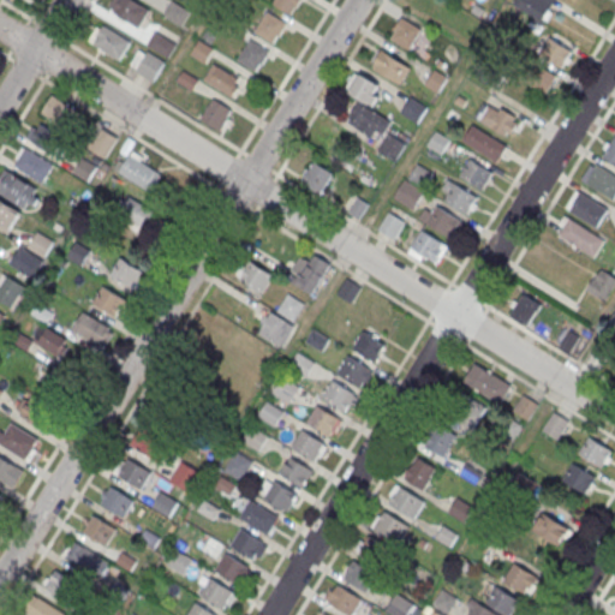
[(108,11),(114,0),(130,0),(150,12),(139,30),(108,11)]
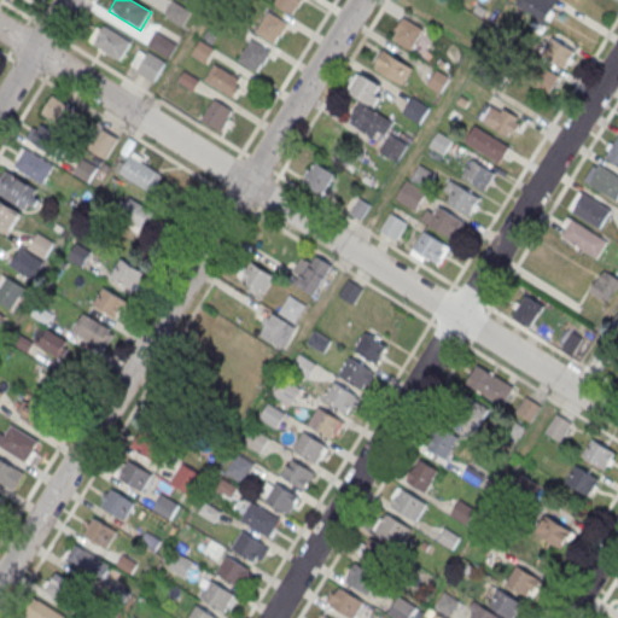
[(274,4),(277,0),(303,0),(293,16),(274,4)]
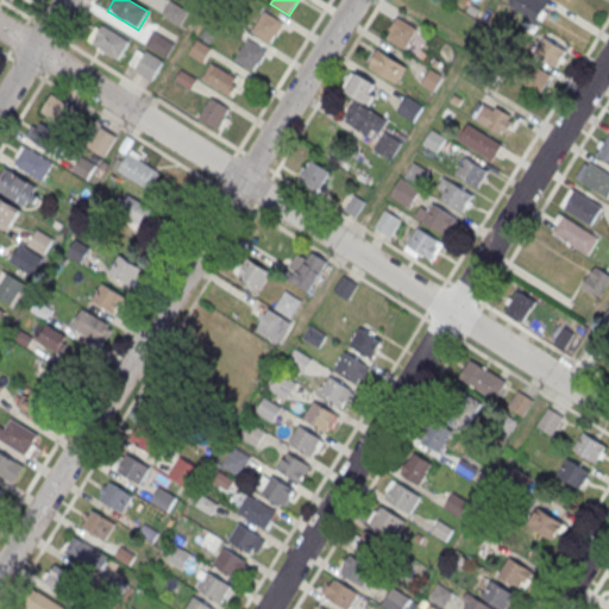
[(535,0),(510,0),(508,5),(537,24),(547,7),(535,0)]
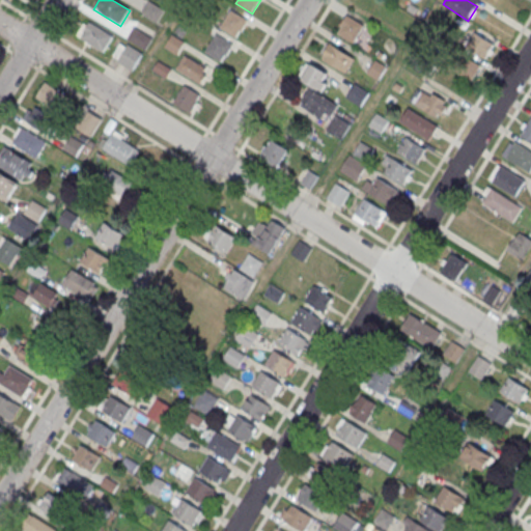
[(142,14),(149,1),(165,10),(158,22),(142,14)]
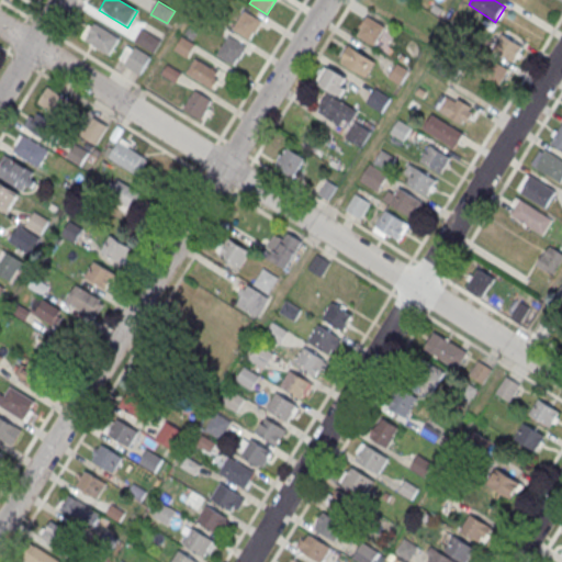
[(234,30),(245,11),(262,22),(251,41),(234,30)]
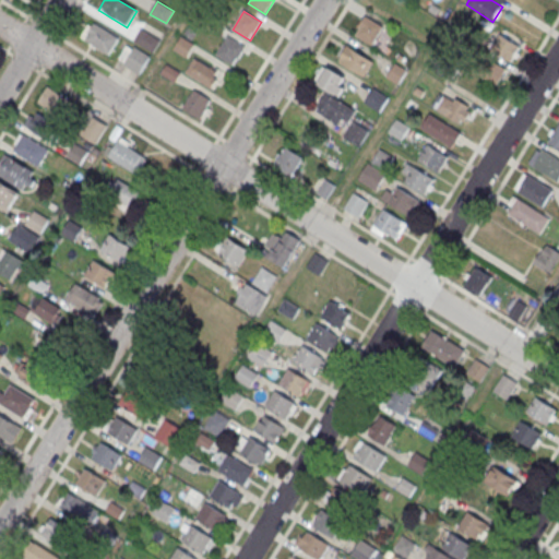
[(356,35),(367,18),(383,27),(372,46),(356,35)]
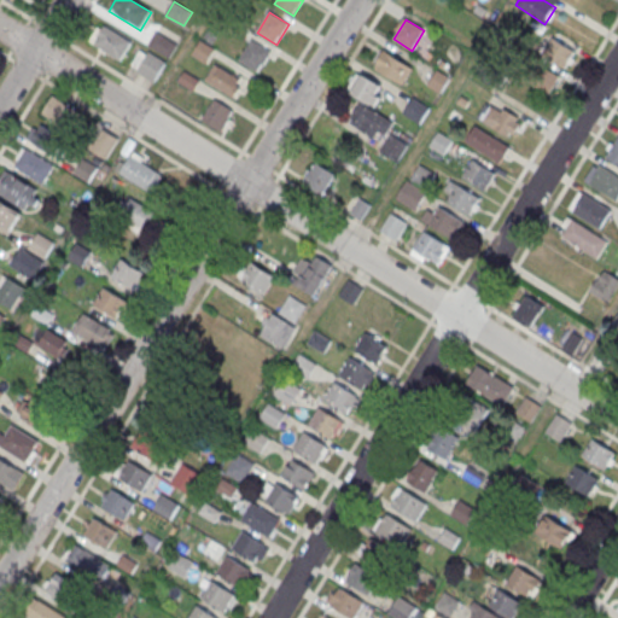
[(89,41),(98,28),(101,30),(105,27),(132,44),(121,62),(89,41)]
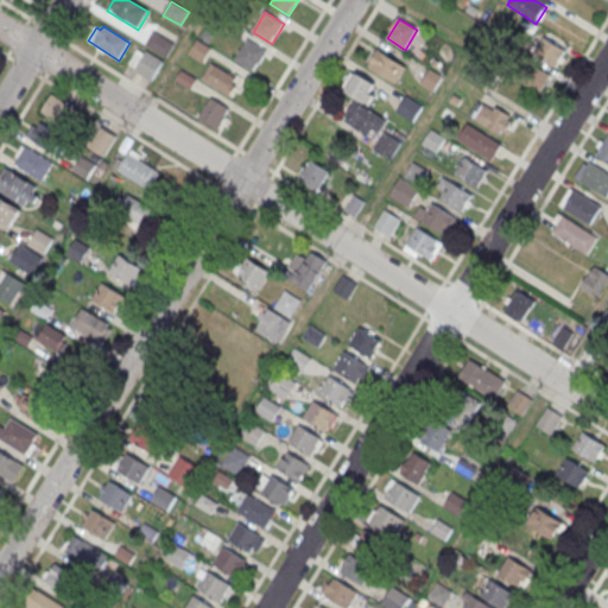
[(210,42),(215,33),(207,29),(201,36),(210,42)]
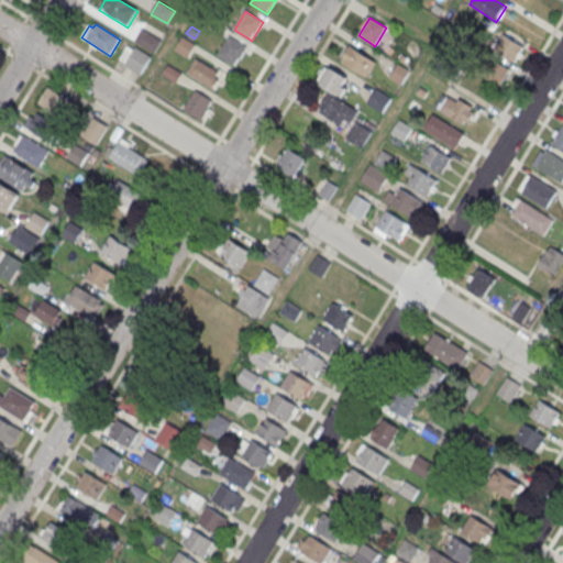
[(135,43),(143,30),(162,41),(154,54),(135,43)]
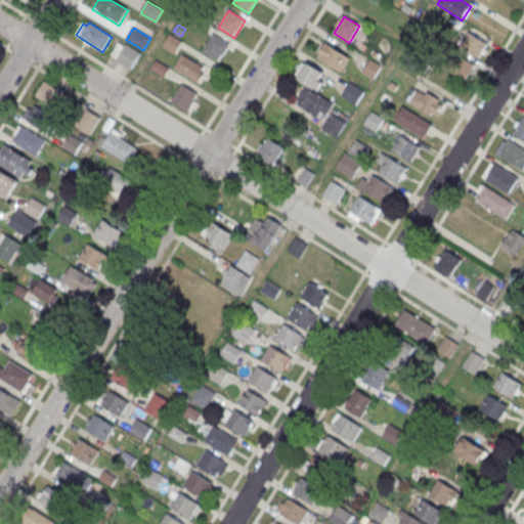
[(469,33),(461,46),(479,58),(488,44),(469,33)]
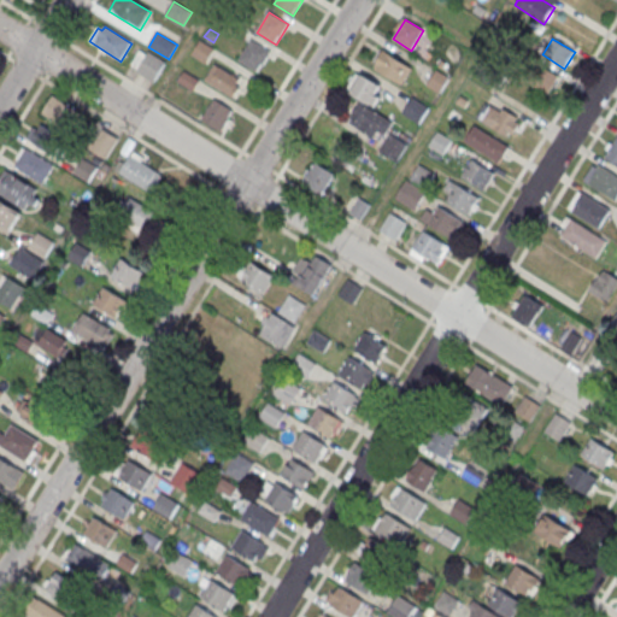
[(192,56),(200,41),(216,51),(207,64),(192,56)]
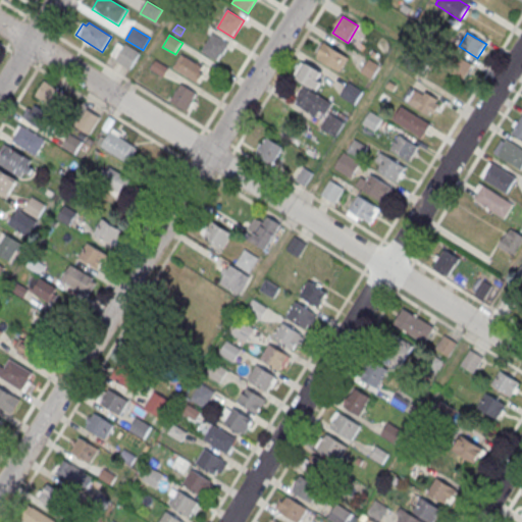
[(202,52),(213,35),(229,45),(219,62),(202,52)]
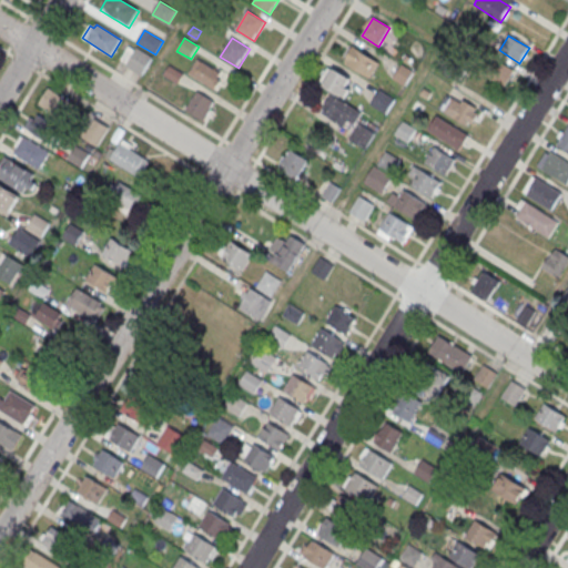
[(371,78),(381,61),(353,44),(343,61),(371,78)]
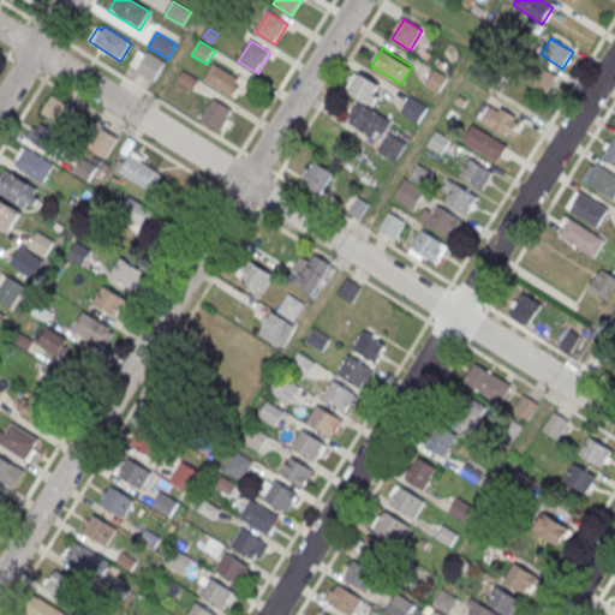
[(136,73),(149,53),(166,63),(153,83),(136,73)]
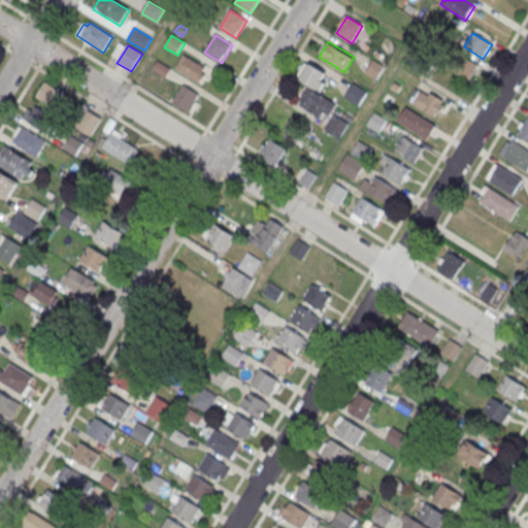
[(174,67),(200,84),(209,68),(184,53),(174,67)]
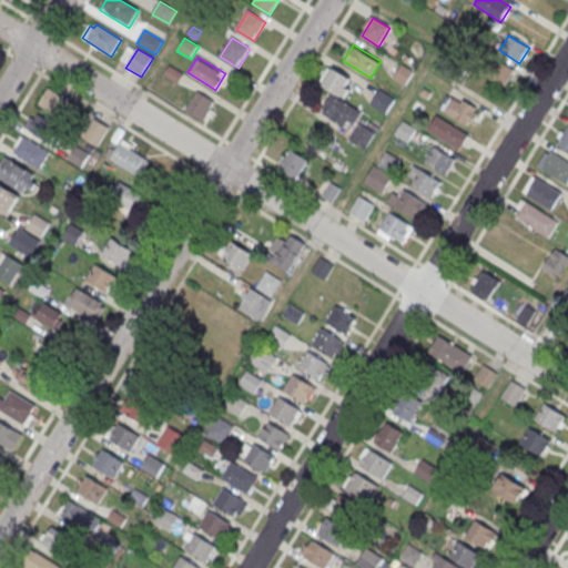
[(494,59),(485,73),(505,87),(515,71),(494,59)]
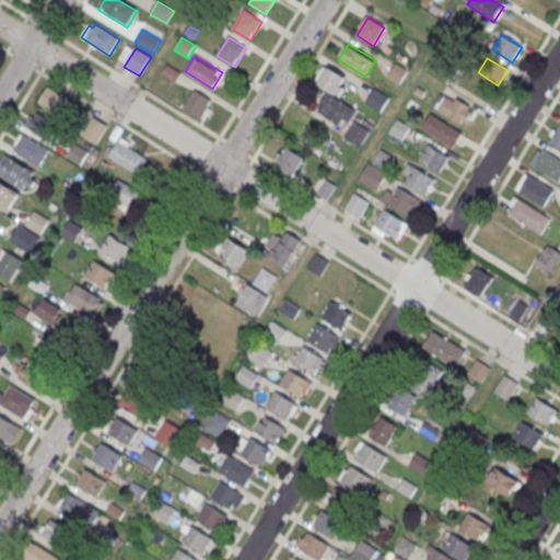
[(396,63),(409,71),(400,85),(387,78),(396,63)]
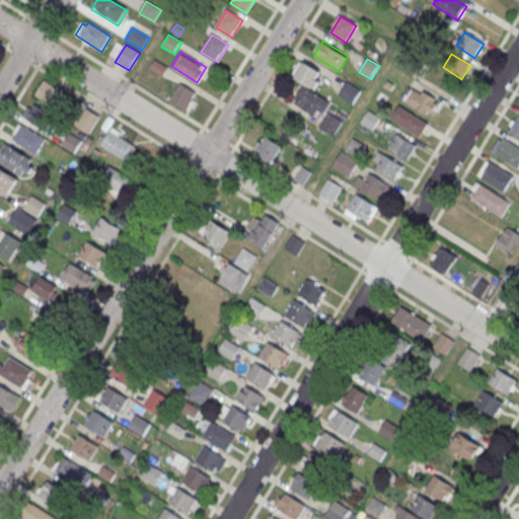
[(149,69),(155,61),(168,69),(163,78),(149,69)]
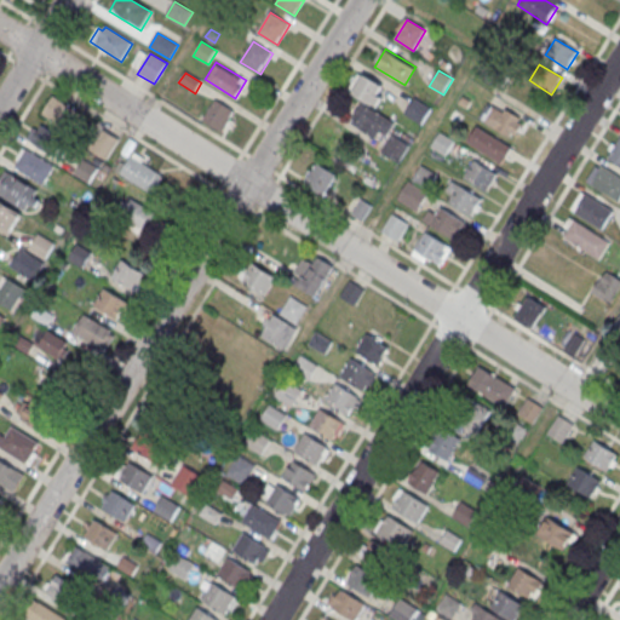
[(396,121),(374,108),(386,87),(362,73),(350,91),(362,98),(349,120),(383,141),(396,121)]
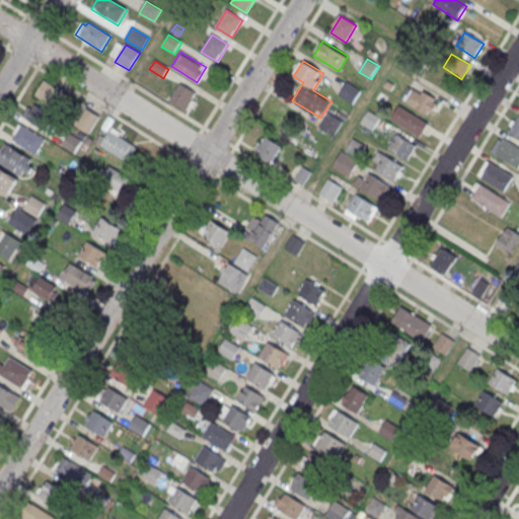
[(58,109),(66,93),(44,81),(34,96),(58,109)]
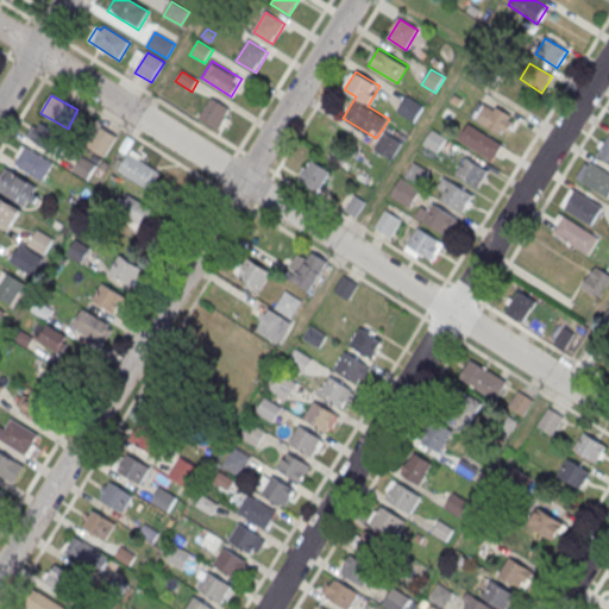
[(219,129),(232,108),(211,95),(199,117),(219,129)]
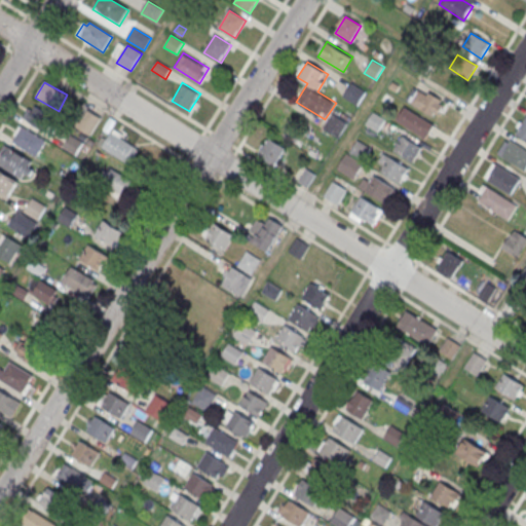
[(352,83),(367,92),(358,106),(344,97),(352,83)]
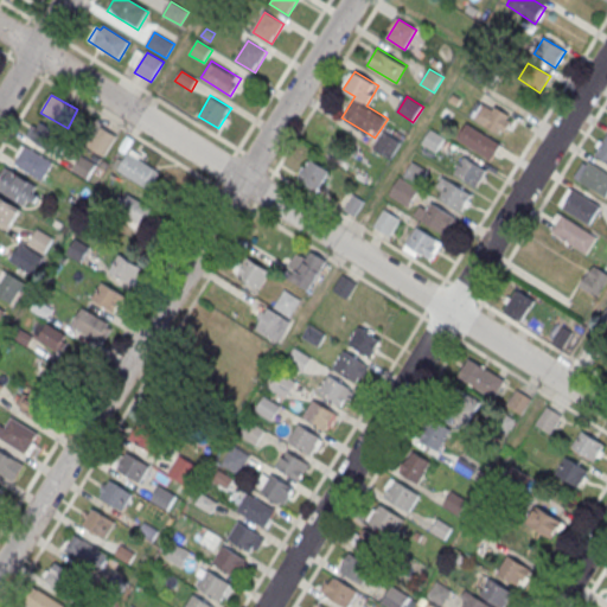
[(486,104),(477,121),(498,135),(509,119),(486,104)]
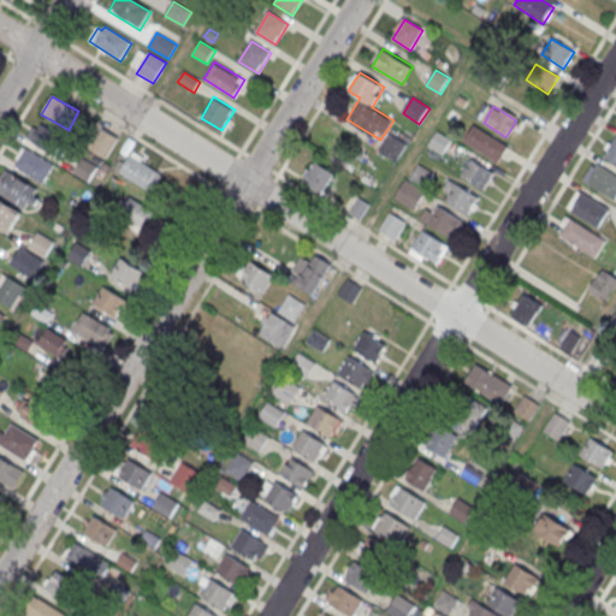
[(65,144),(41,122),(28,136),(52,159),(65,144)]
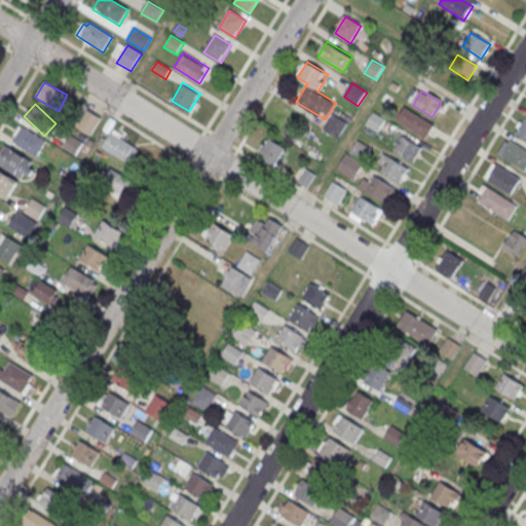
[(405,108),(397,121),(425,140),(435,126),(405,108)]
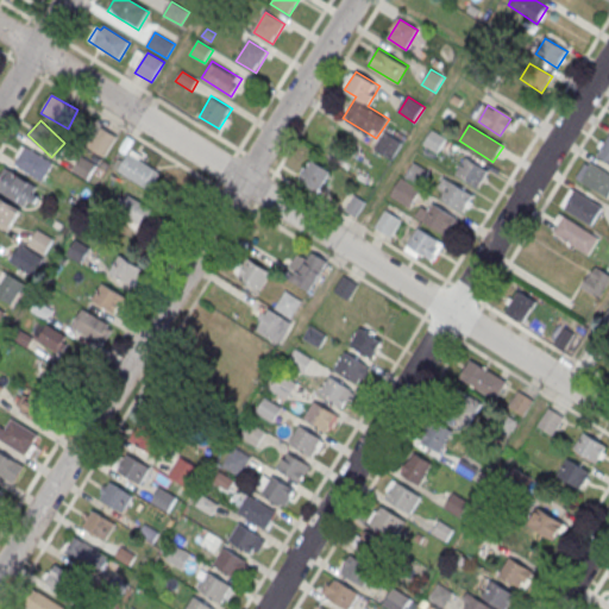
[(432,130),(447,139),(438,154),(424,145),(432,130)]
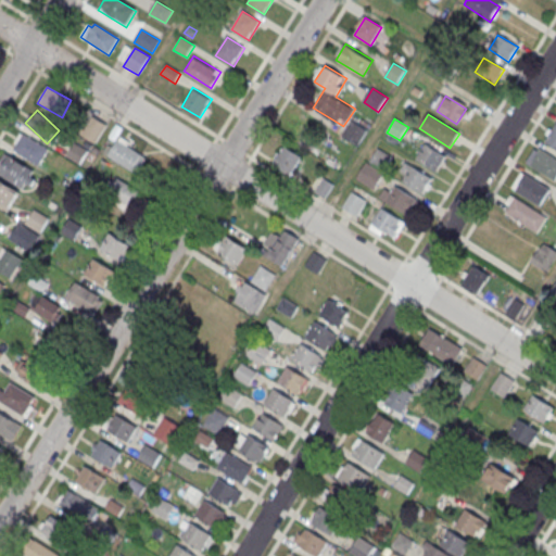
[(105,130),(97,144),(81,136),(90,122),(105,130)]
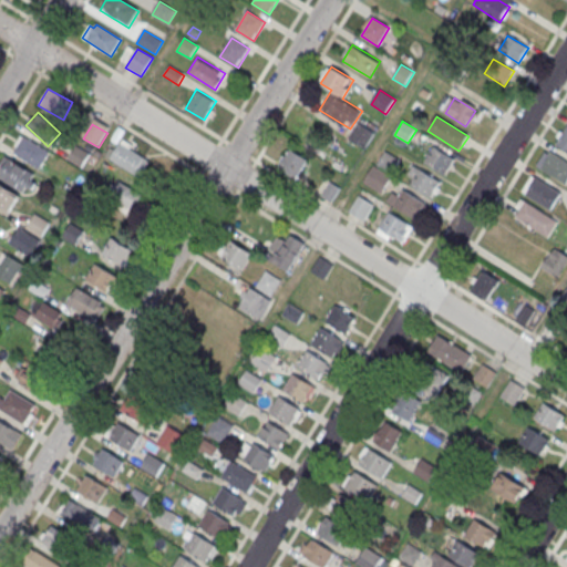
[(357,129),(372,137),(364,150),(350,141),(357,129)]
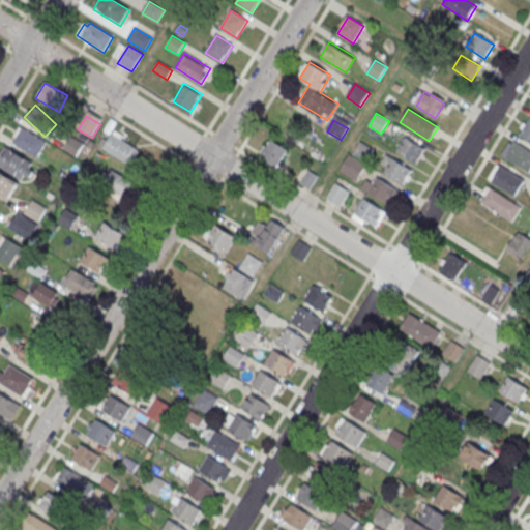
[(529,121),(521,137),(529,142),(529,121)]
